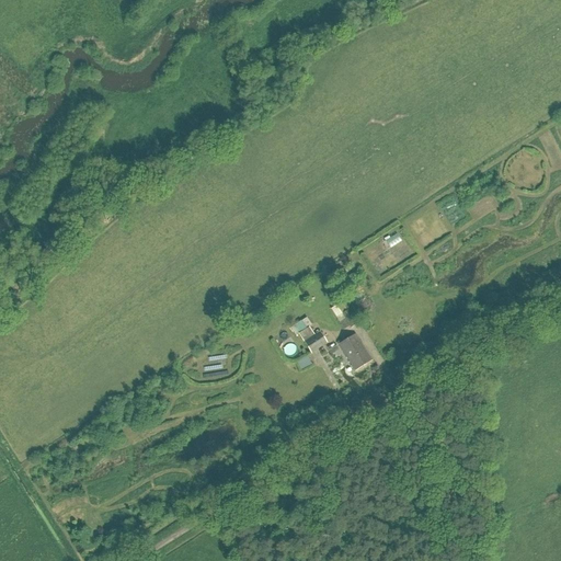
[(393,226),(381,232),(386,242),(399,237),(393,226)]
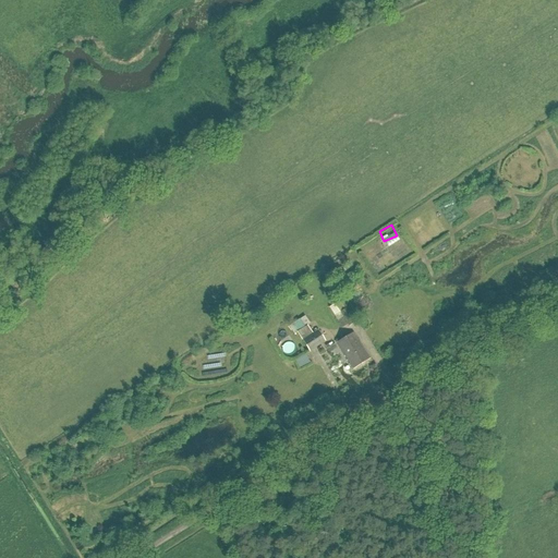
[(372,267),(388,261),(381,244),(365,251),(372,267)]
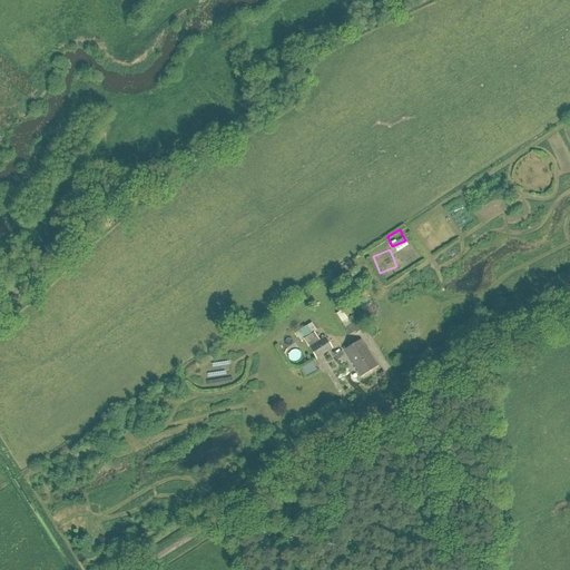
[(312,322),(305,326),(311,334),(316,330),(312,322)]
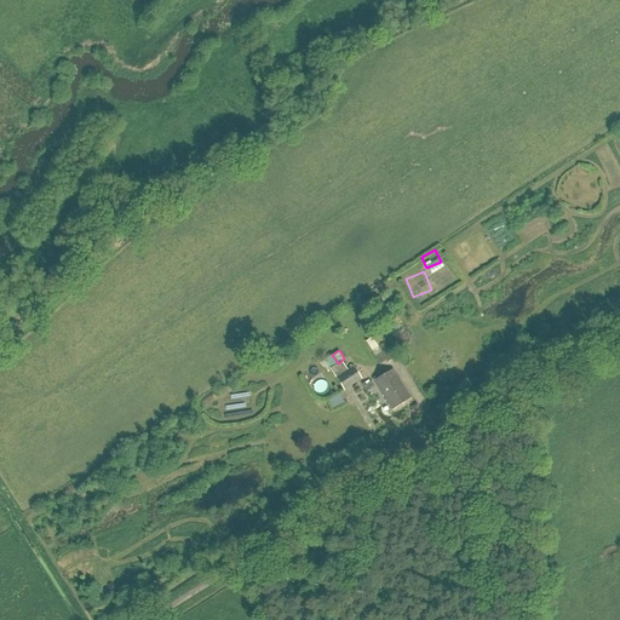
[(342,361),(329,369),(344,391),(362,379),(352,366),(346,369),(342,361)]
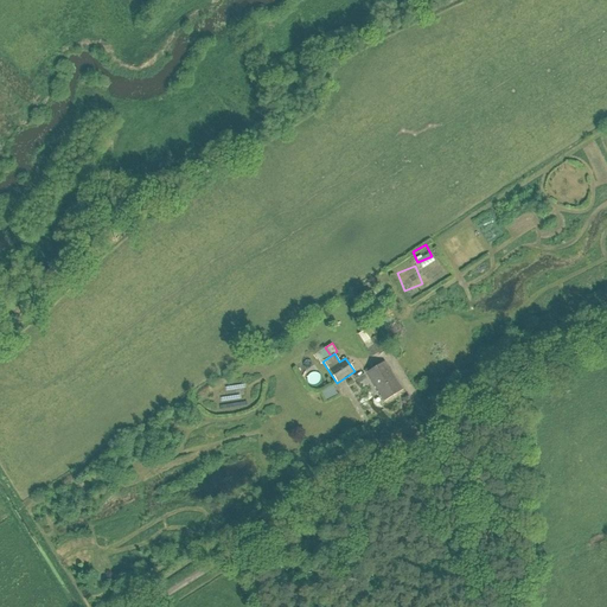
[(384,360),(365,372),(384,402),(402,391),(384,360)]
